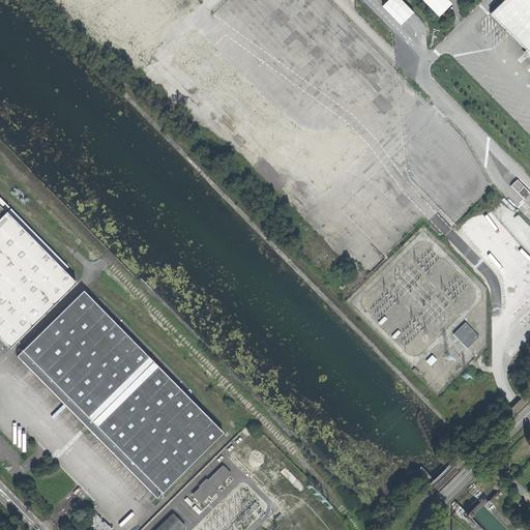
[(404,22),(412,12),(400,0),(387,0),(385,2),(404,22)]
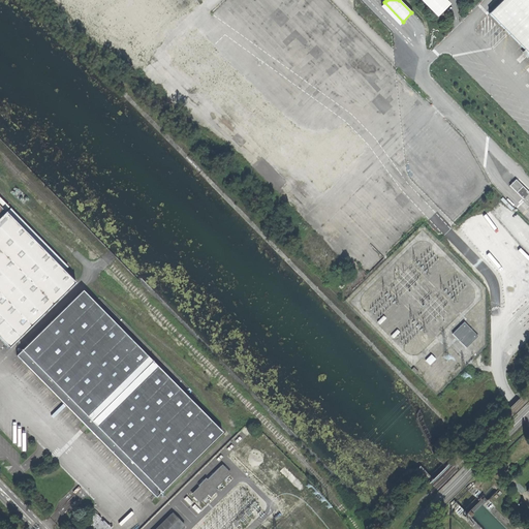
[(423,0),(437,14),(448,4),(444,0),(423,0)]
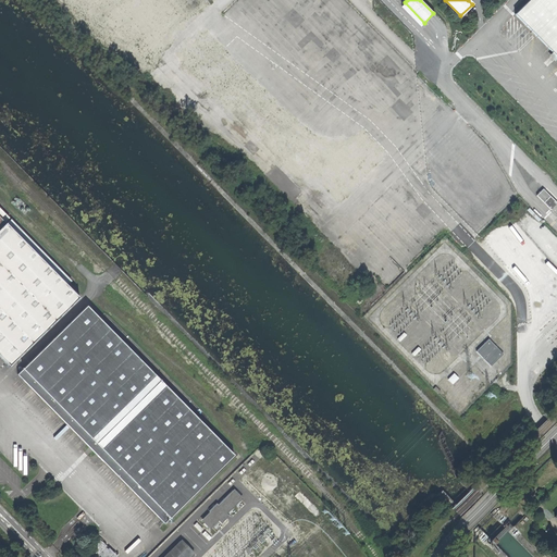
[(556,0),(529,0),(514,16),(556,59),(556,0)]
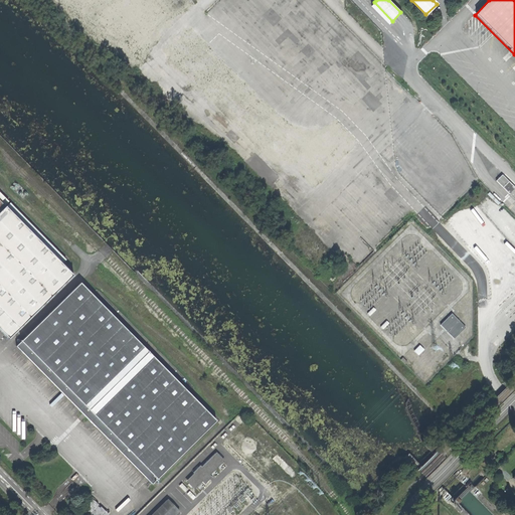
[(266,127),(262,122),(264,120),(185,36),(178,43),(174,40),(165,48),(205,93),(212,87),(253,130),(255,128),(260,133),(266,127)]
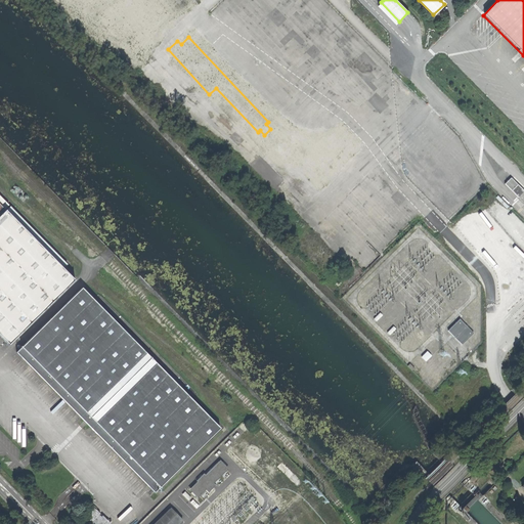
[(124,63),(128,59),(111,43),(107,46),(124,63)]
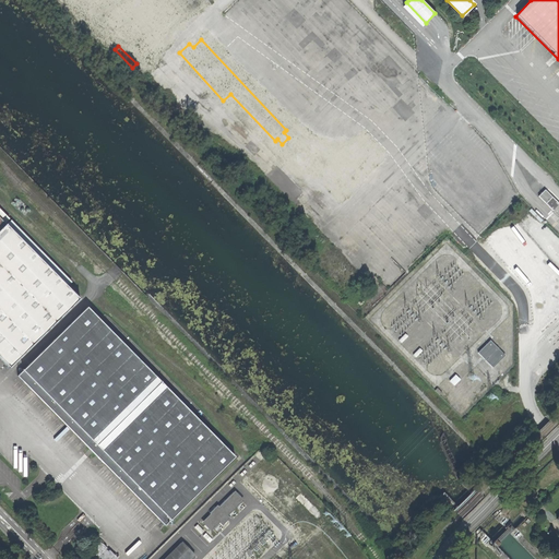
[(558,207),(558,206),(558,205),(551,199),(550,199),(544,191),(537,198),(544,204),(544,205),(551,212),(556,215),(557,216),(558,215),(558,207)]
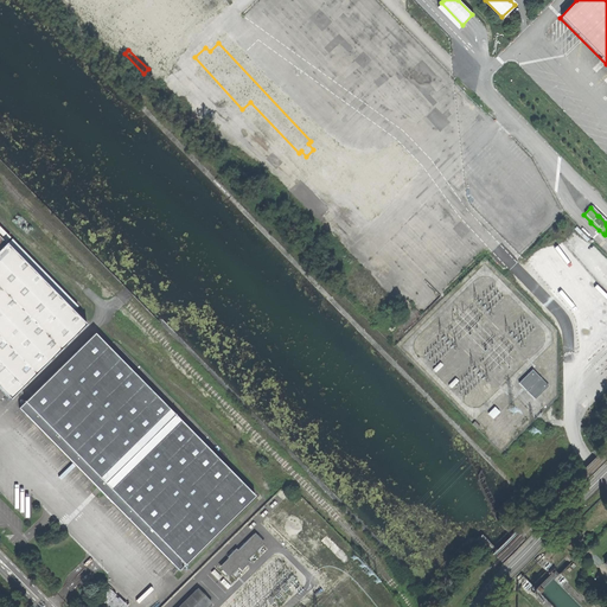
[(0,389),(10,400),(85,325),(0,237),(0,389)]
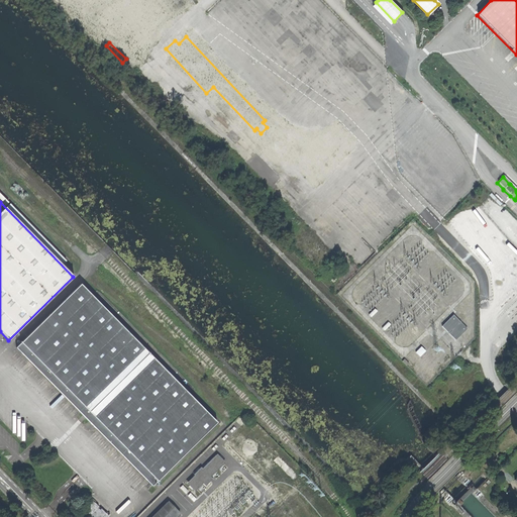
[(152,486),(216,422),(81,284),(16,347),(152,486)]
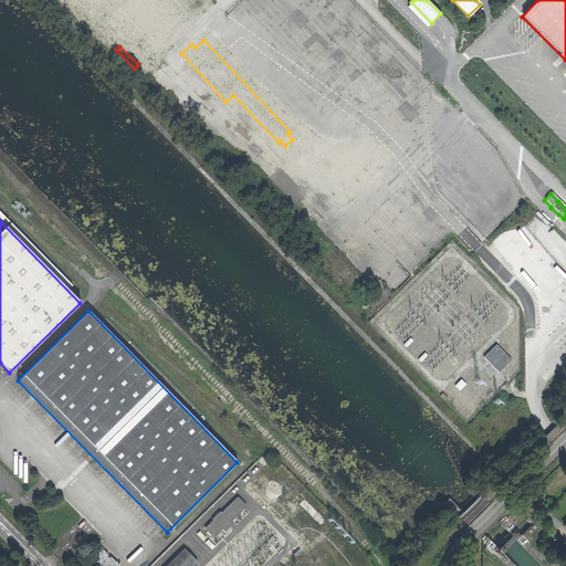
[(413,341),(410,338),(404,345),(406,347),(413,341)]
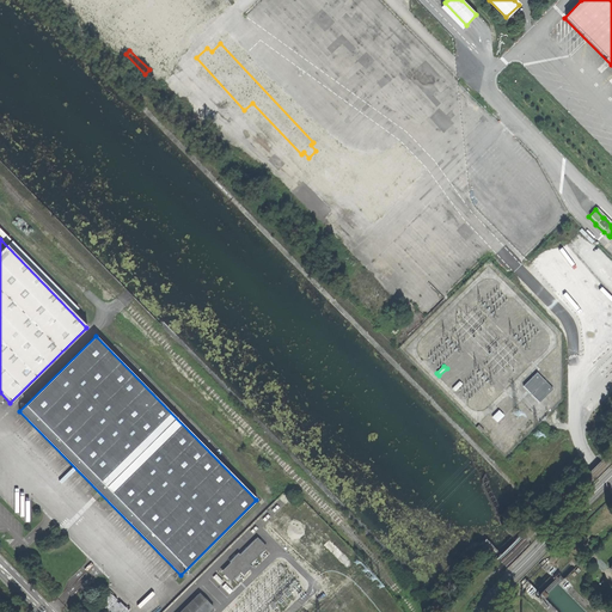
[(539,403),(552,390),(537,374),(524,387),(539,403)]
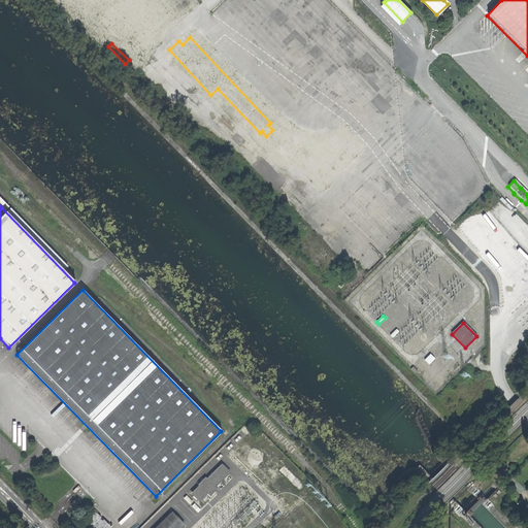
[(393,338),(399,331),(396,329),(390,335),(393,338)]
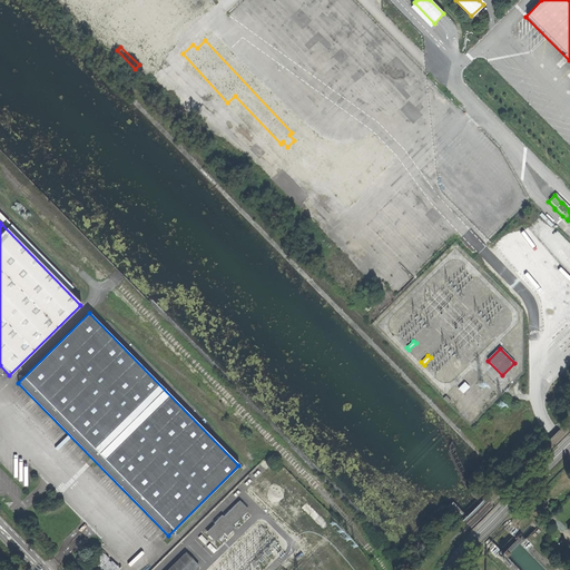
[(469,387),(464,382),(458,389),(463,393),(469,387)]
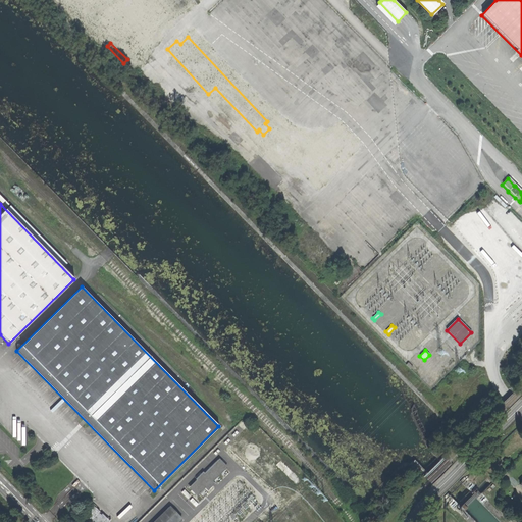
[(236,451),(241,446),(237,440),(231,446),(236,451)]
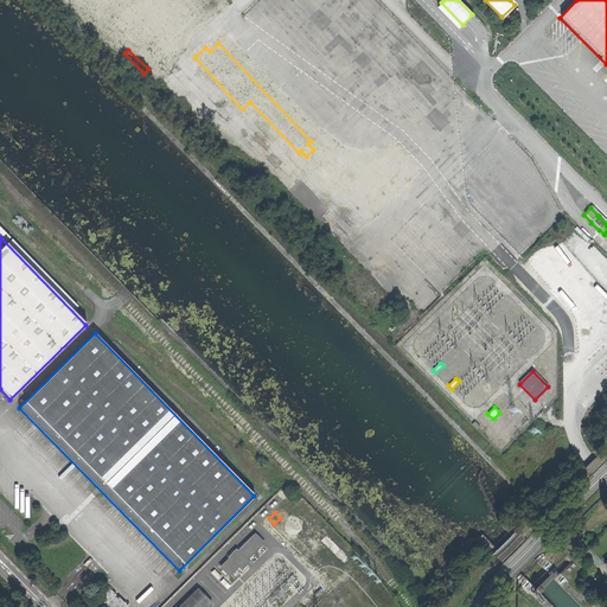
[(229,557),(219,567),(229,576),(238,567),(242,569),(249,562),(247,560),(264,543),(255,534),(237,550),(236,549),(228,557),(229,557)]
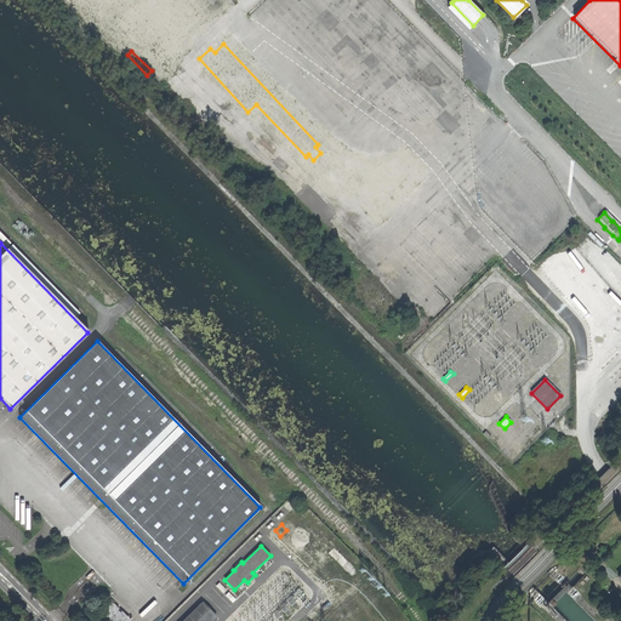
[(220,582),(216,586),(223,593),(226,590),(220,582)]
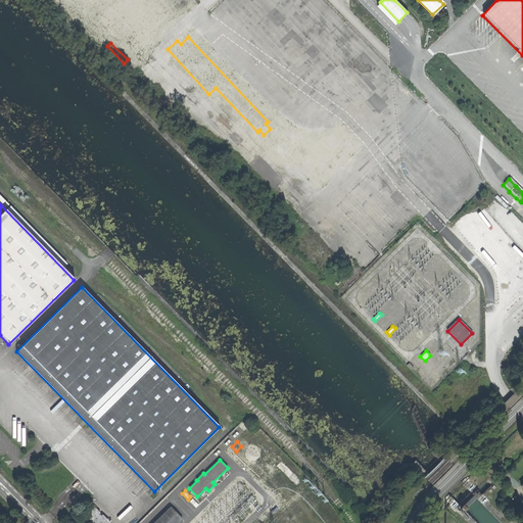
[(192,498),(190,501),(195,508),(198,505),(192,498)]
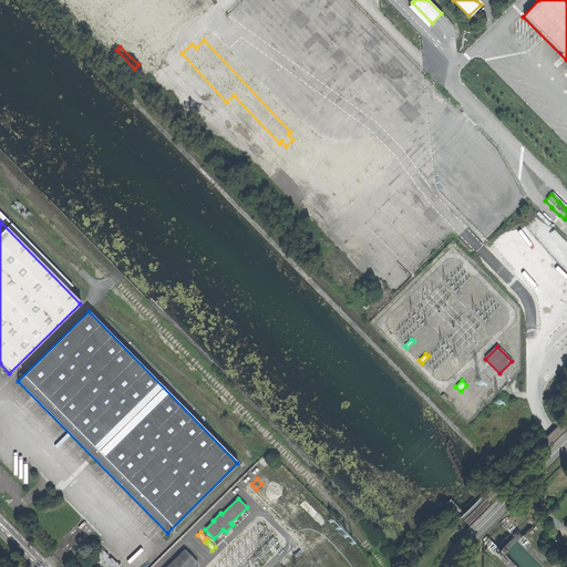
[(192,566),(199,559),(187,547),(166,566),(192,566)]
